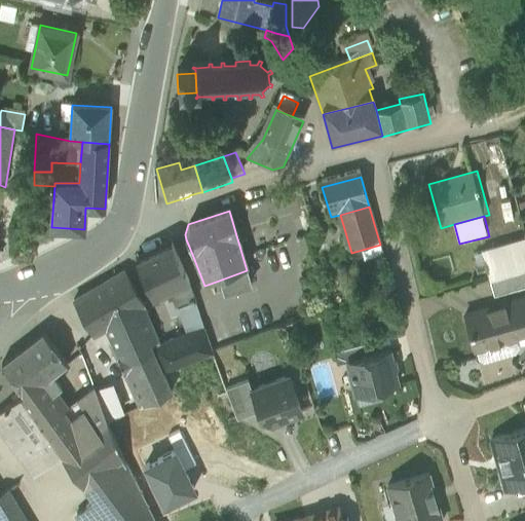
[(524,239),(481,252),(490,284),(524,273),(524,239)]
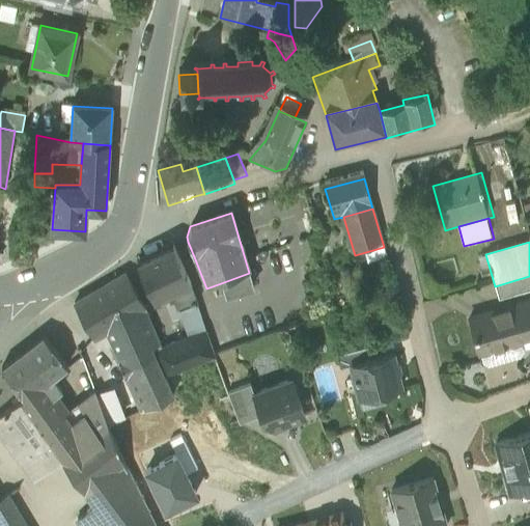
[(171,244),(135,260),(155,304),(172,296),(191,287),(171,244)]
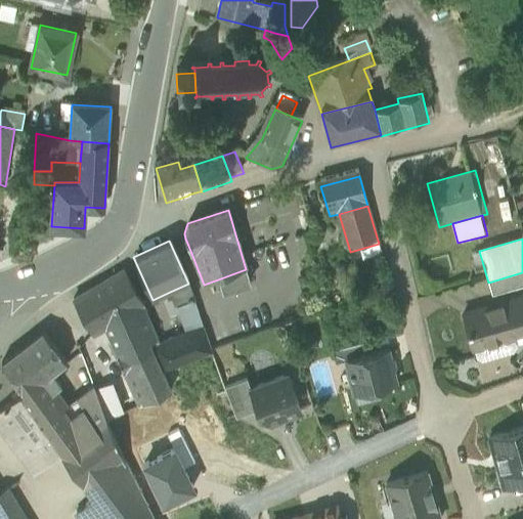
[(122,268),(72,298),(93,336),(104,330),(143,307),(144,307),(122,268)]
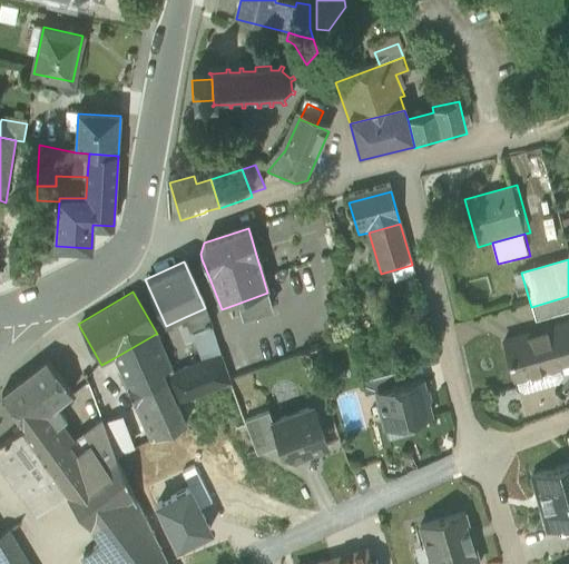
[(267,293),(237,304),(243,320),(273,312),(267,293)]
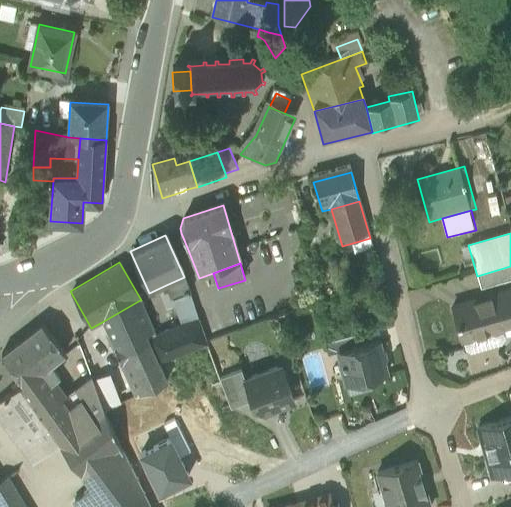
[(510,266),(477,276),(481,291),(510,282),(510,266)]
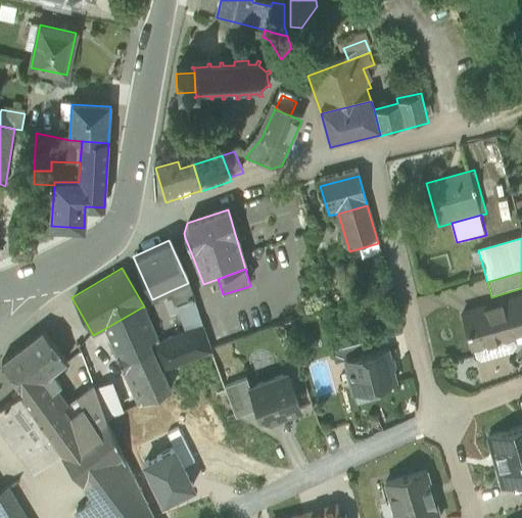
[(211,355),(188,283),(170,291),(186,335),(161,344),(172,370),(211,355)]
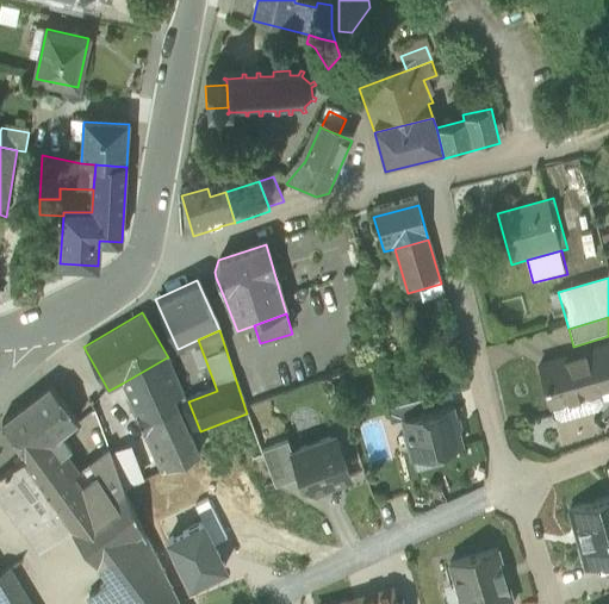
[(608,349),(540,368),(551,408),(608,391),(608,349)]
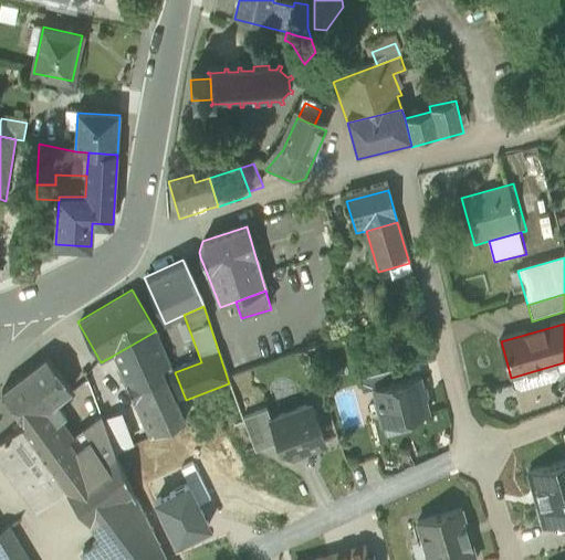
[(155,331),(113,356),(150,440),(186,423),(163,373),(170,370),(171,370),(155,331)]
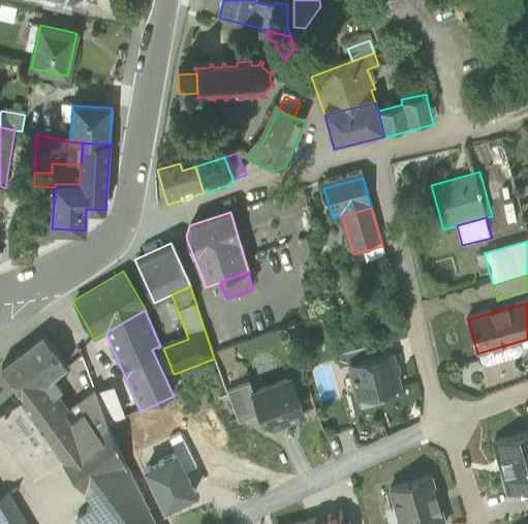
[(41,333),(0,365),(0,367),(4,373),(22,395),(11,402),(14,406),(25,399),(26,400),(43,387),(68,368),(41,333)]
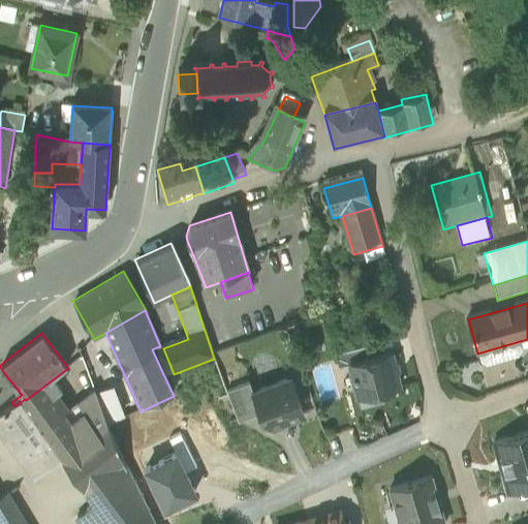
[(216,363),(175,378),(174,374),(163,348),(160,346),(159,346),(152,349),(174,396),(180,418),(229,399),(227,393),(216,363)]
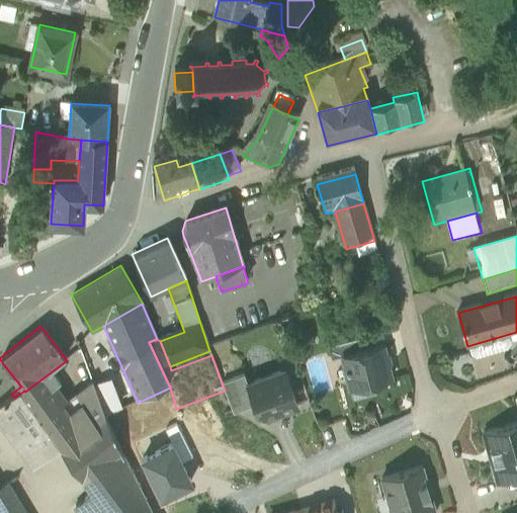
[(360,341),(329,349),(332,362),(343,359),(343,358),(362,353),(360,341)]
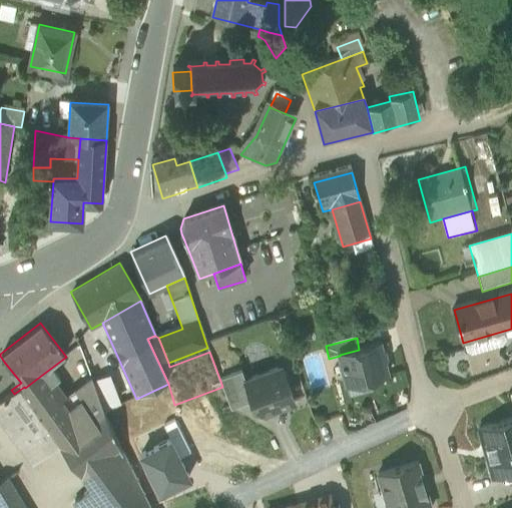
[(359,350),(340,355),(340,356),(348,387),(387,377),(380,345),(359,350)]
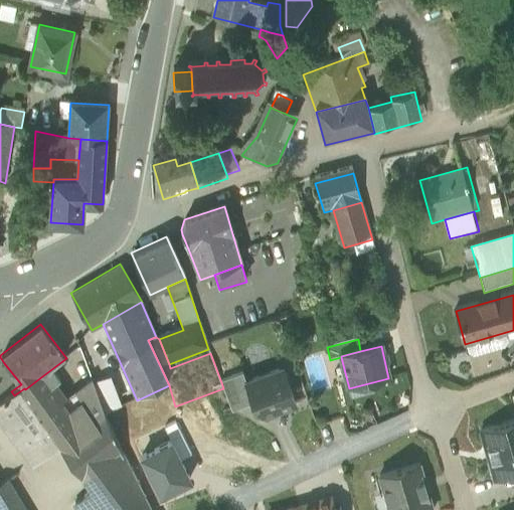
[(4,363),(0,366),(0,405),(14,395),(11,391),(21,384),(4,363)]
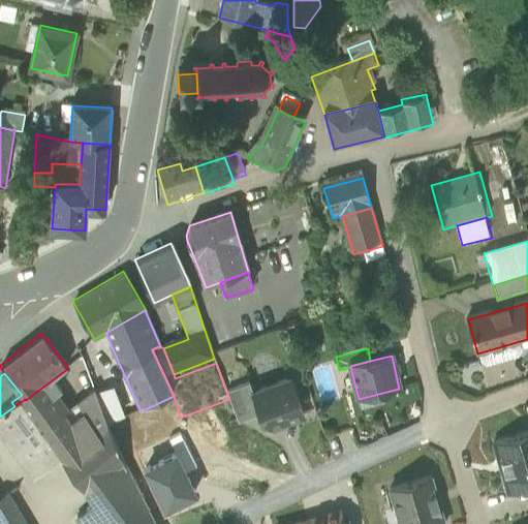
[(291,384),(254,398),(260,414),(264,423),(272,428),(304,417),(291,384)]
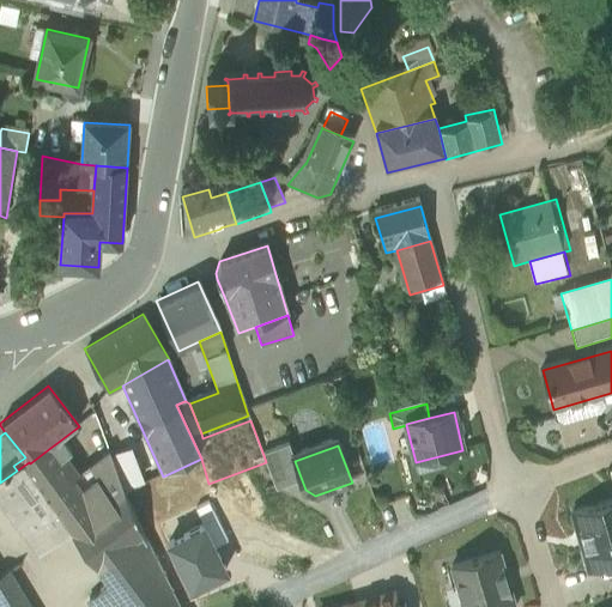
[(289,447),(264,455),(266,462),(277,491),(302,480),(295,461),(289,447)]
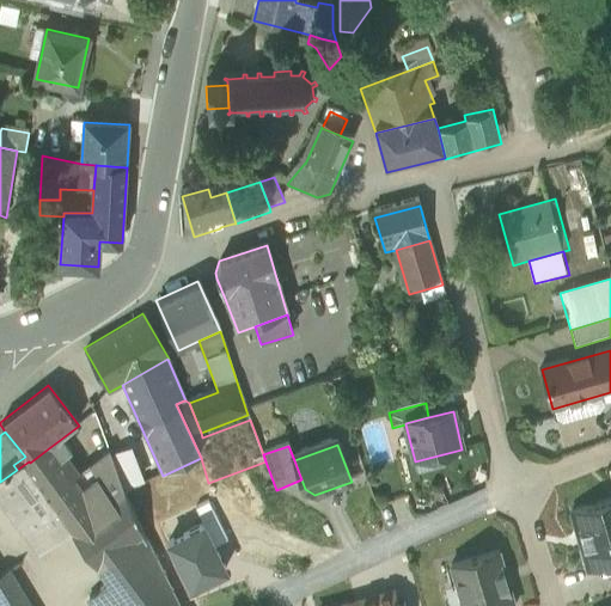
[(50,447),(30,463),(29,461),(17,470),(0,482),(0,502),(38,556),(72,532),(98,568),(144,536),(124,494),(112,463),(110,454),(74,479),(50,447)]
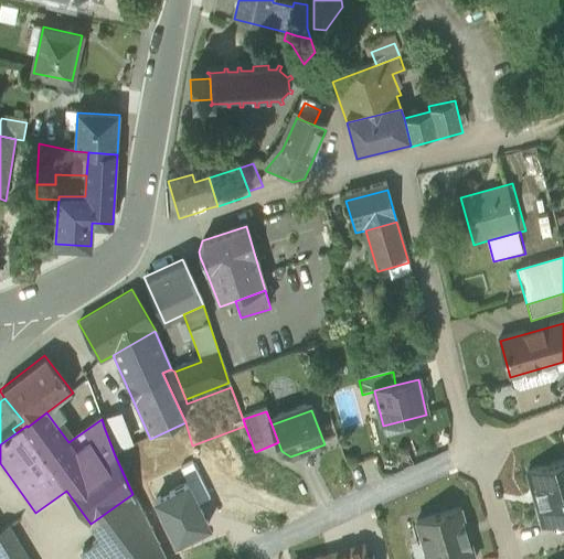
[(125,418),(104,427),(115,455),(135,445),(125,418)]
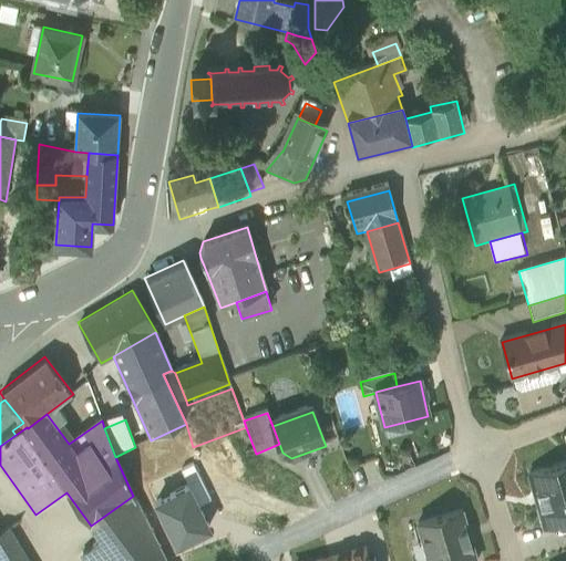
[(136,502),(173,486),(202,474),(193,447),(186,424),(151,440),(135,447),(115,457),(133,496),(136,502)]
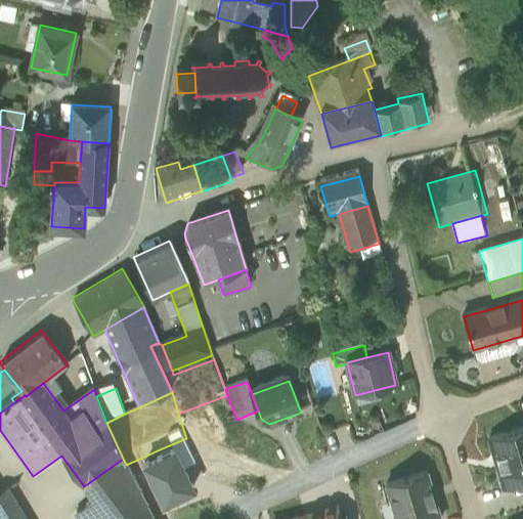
[(522,429),(490,440),(495,459),(497,458),(507,487),(505,488),(505,489),(522,483),(522,429)]
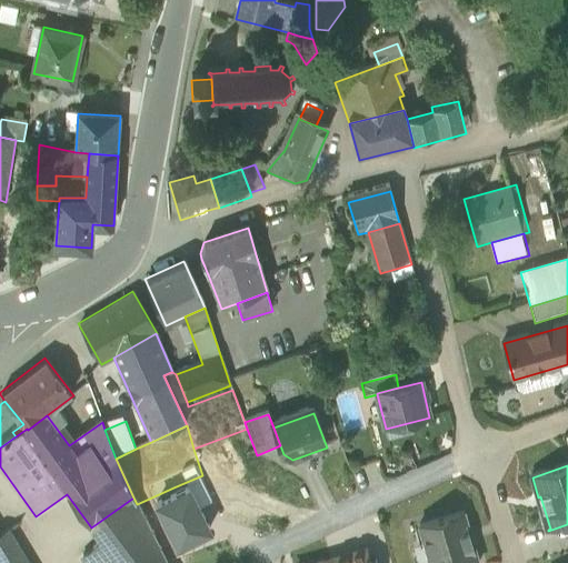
[(173,488),(137,504),(166,562),(176,562),(205,551),(173,488)]
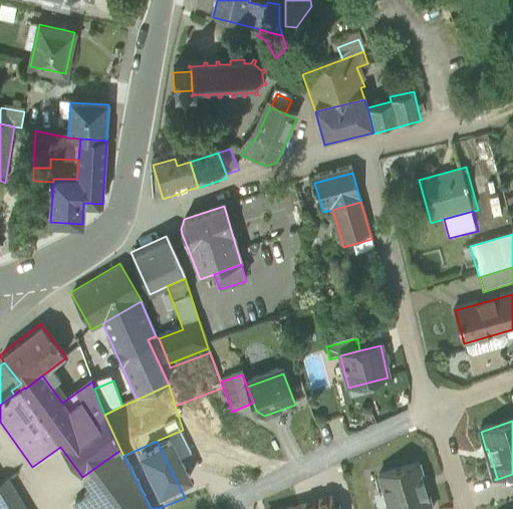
[(120,450),(82,477),(93,492),(104,508),(149,508),(123,456),(120,450)]
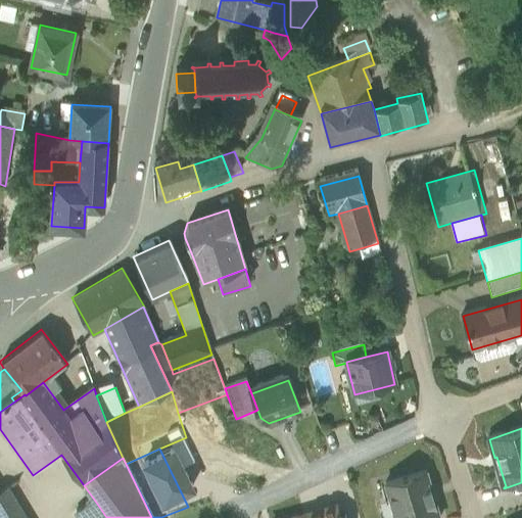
[(427,473),(386,485),(395,517),(439,517),(427,473)]
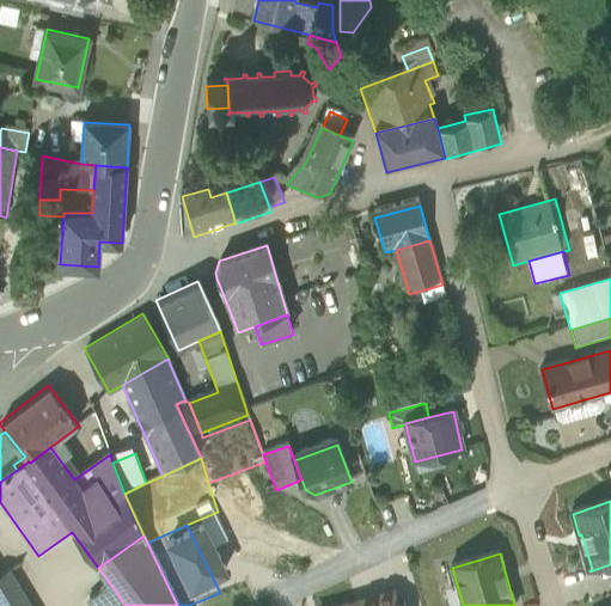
[(29,605),(10,573),(2,577),(0,577),(0,605),(29,605)]
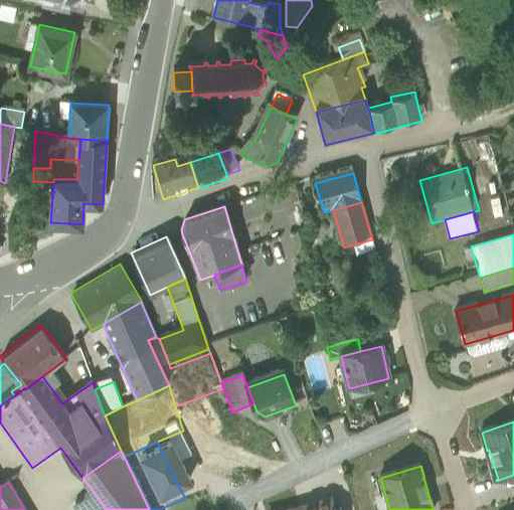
[(105,509),(94,493),(75,507),(77,509),(105,509)]
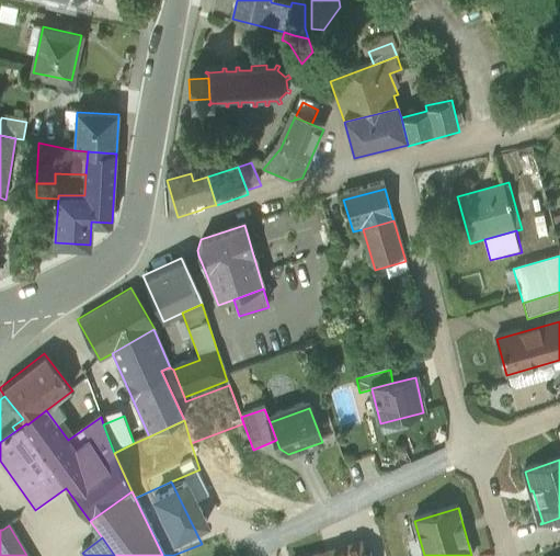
[(362,546),(331,555),(364,555),(362,546)]
